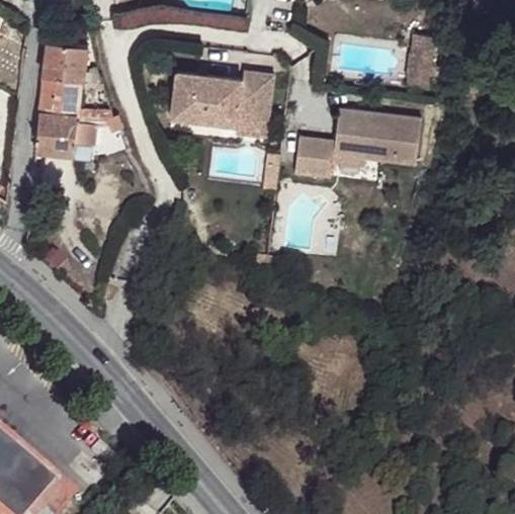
[(412,32),(411,53),(430,55),(433,35),(412,32)]
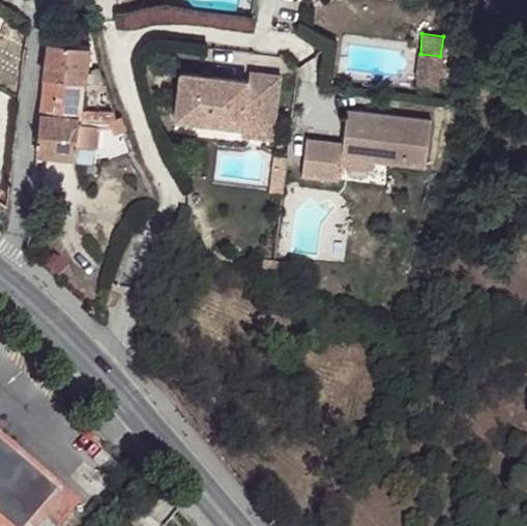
[(45,44),(40,80),(81,83),(85,49),(45,44)]
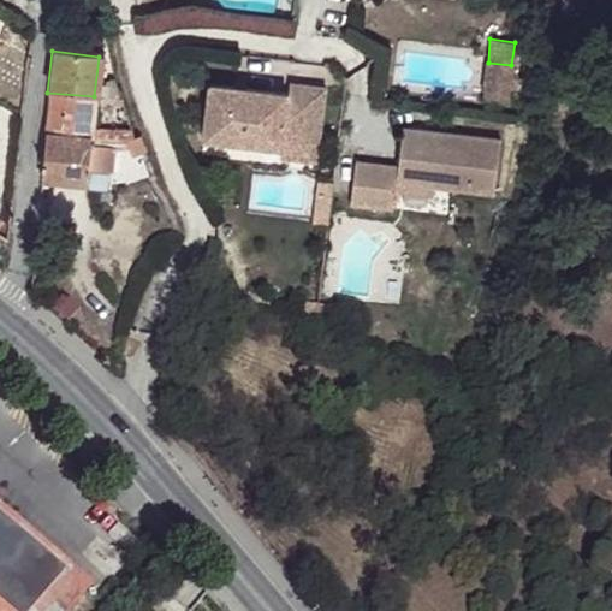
[(509,90),(512,69),(487,66),(486,89),(509,90)]
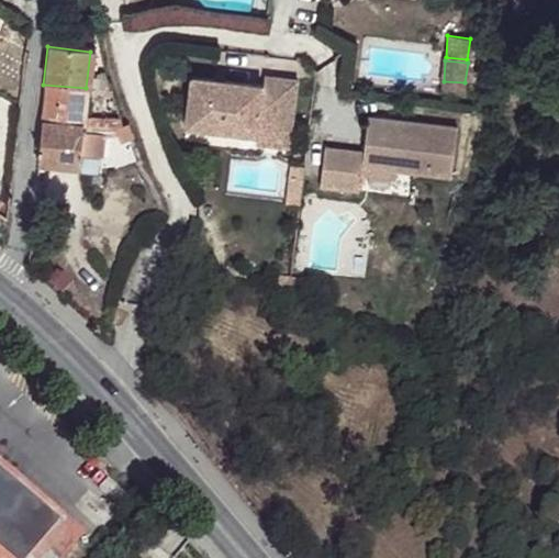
[(94,73),(92,89),(105,89),(100,74),(94,73)]
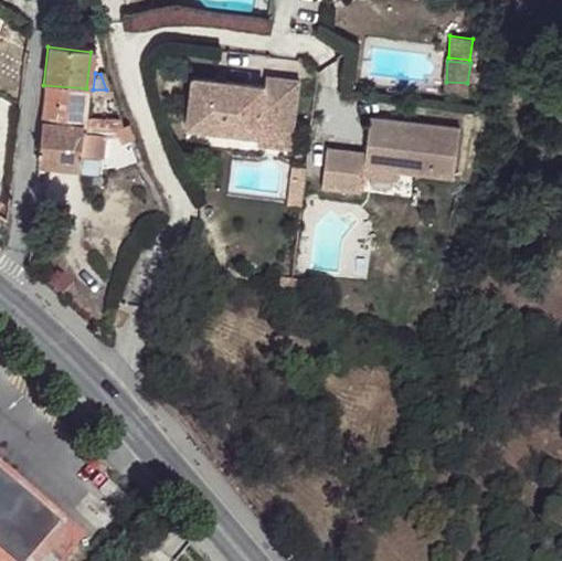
[(190,87),(184,130),(256,137),(257,130),(290,134),(297,80),(263,77),(262,86),(234,84),(233,92),(223,91),(224,83),(191,78),(190,87)]
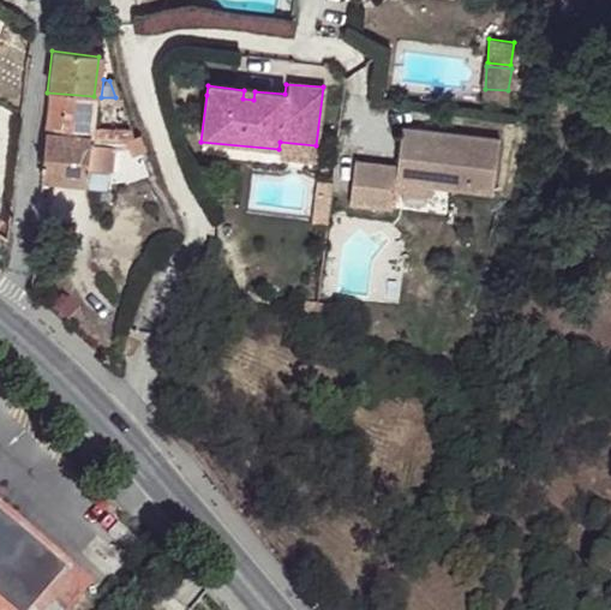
[(508,90),(485,89),(483,100),(507,102),(508,90)]
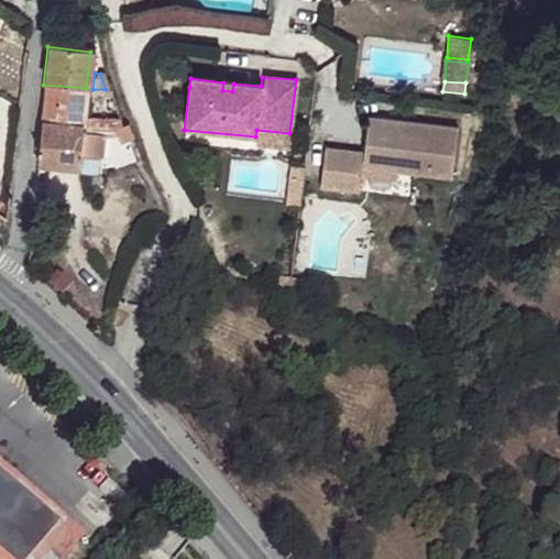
[(86,88),(43,85),(37,124),(81,129),(86,88)]
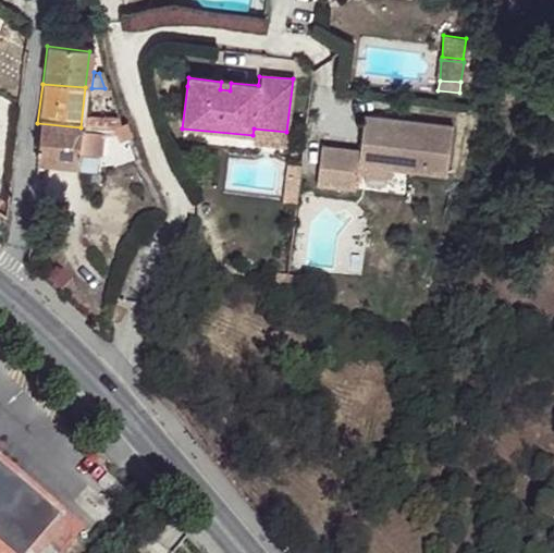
[(392,167),(392,170),(447,175),(453,125),(364,115),(359,151),(320,148),(316,187),(356,192),(358,174),(359,163),(392,167)]
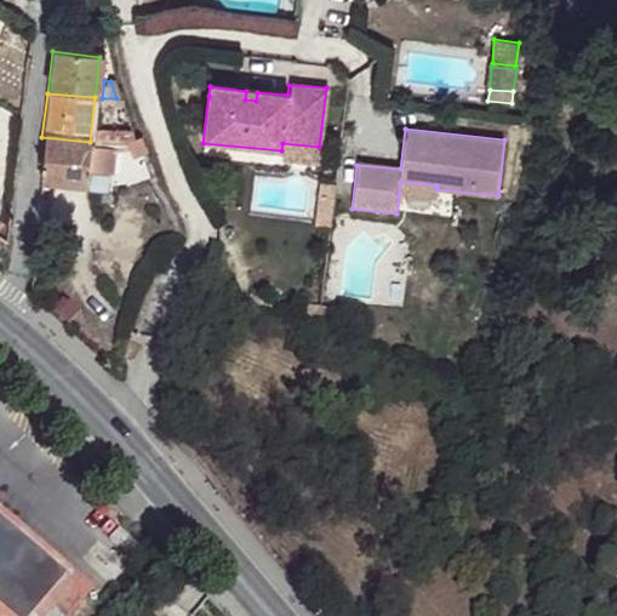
[(110,143),(90,142),(41,137),(36,182),(86,188),(87,172),(106,174),(109,152),(110,143)]
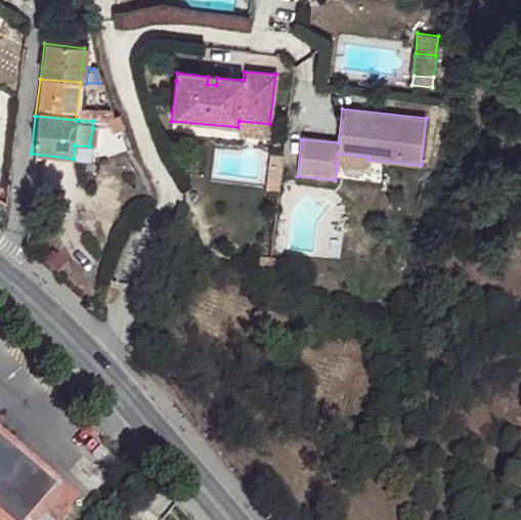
[(93,121),(92,128),(106,129),(109,135),(117,132),(114,123),(106,123),(93,121)]
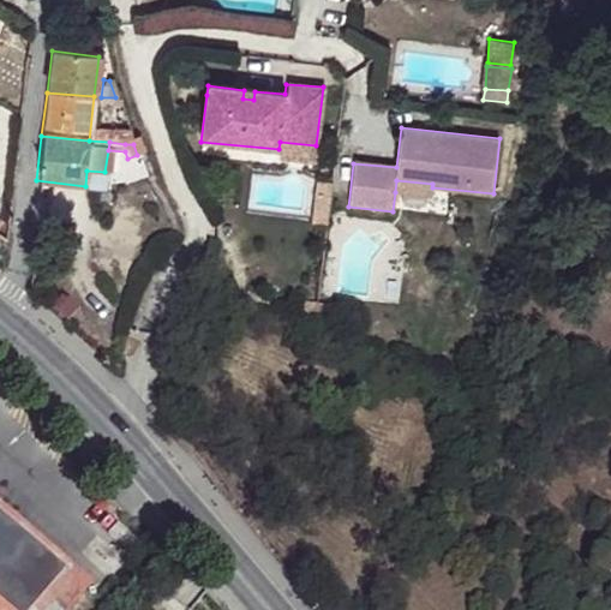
[(315,163),(316,145),(280,142),(279,149),(277,160),(315,163)]
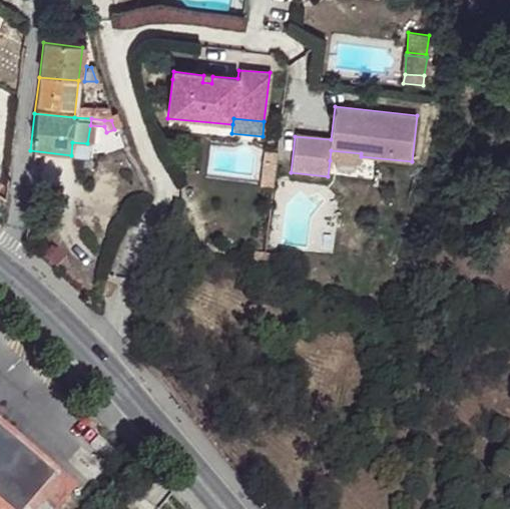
[(360,164),(361,156),(361,153),(331,150),(330,160),(360,164)]
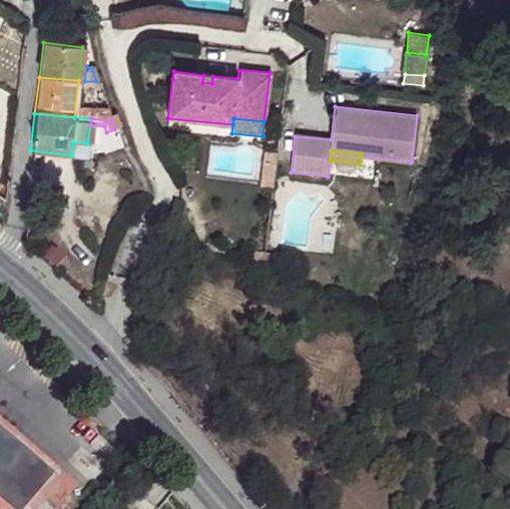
[(264,164),(276,165),(277,155),(265,154),(264,164)]
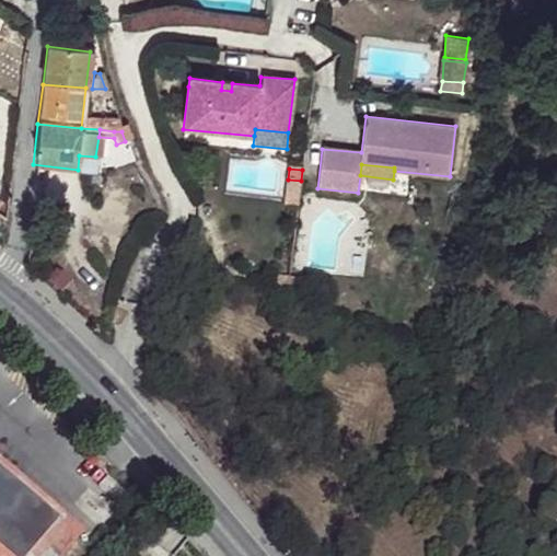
[(299,209),(301,181),(288,180),(285,207),(299,209)]
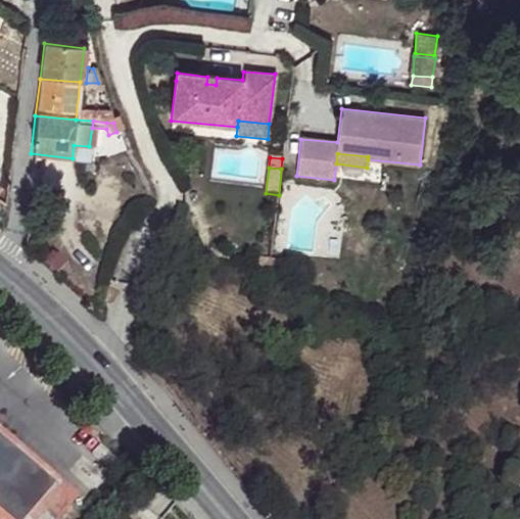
[(0,200),(3,202),(9,192),(0,186),(0,200)]
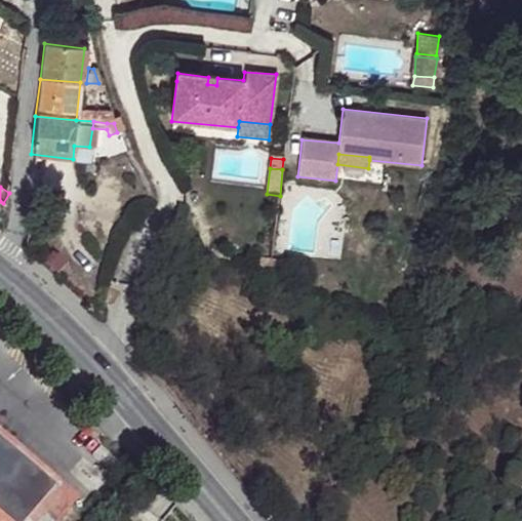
[(263,273),(266,253),(252,251),(250,269),(263,273)]
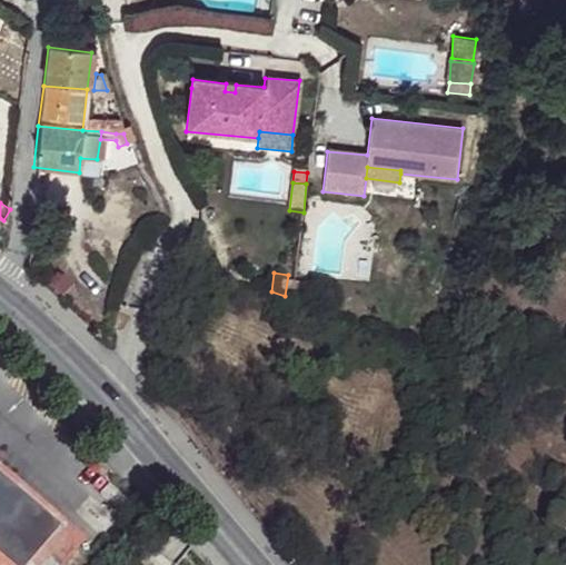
[(306,304),(310,277),(288,275),(285,296),(306,304)]
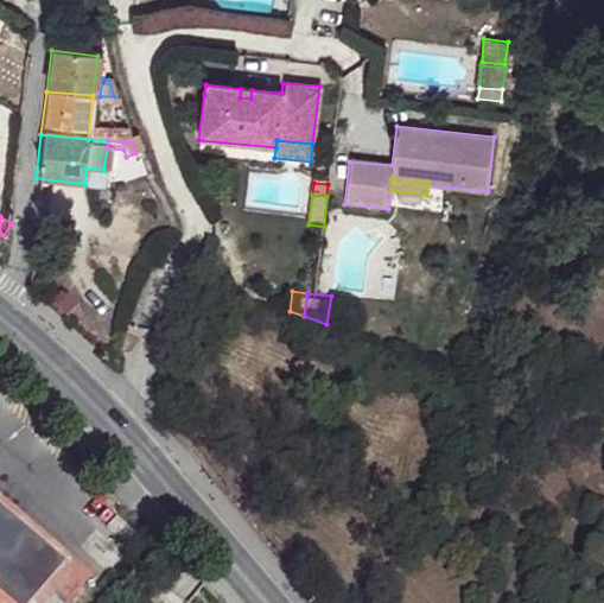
[(27,602),(78,544),(5,482),(0,488),(0,602),(27,602)]
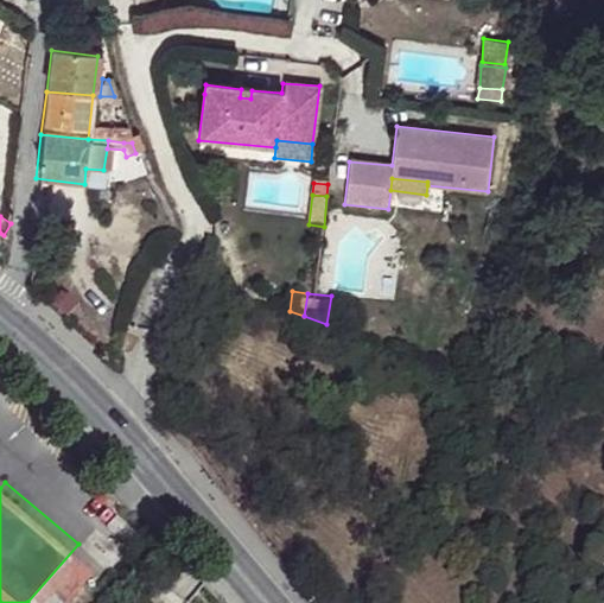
[(65,602),(100,563),(78,544),(27,602),(65,602)]
